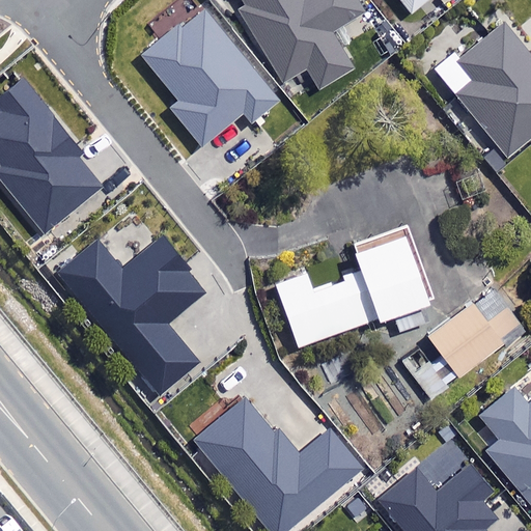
[(235,7),(280,85),(307,70),(318,89),(355,70),(333,31),(365,12),(358,0),(241,0),(243,3),(235,7)]
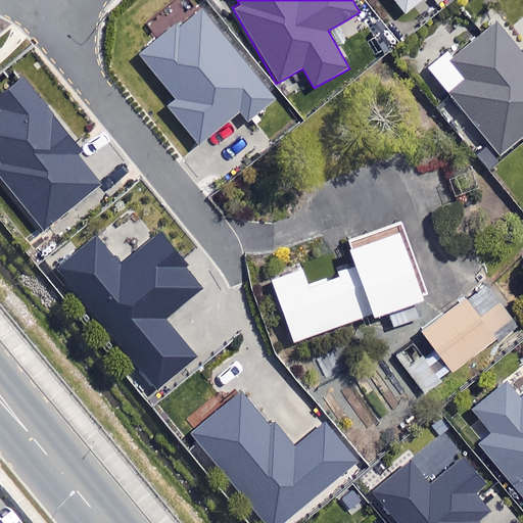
[(395,0),(408,13),(423,0),(395,0)]
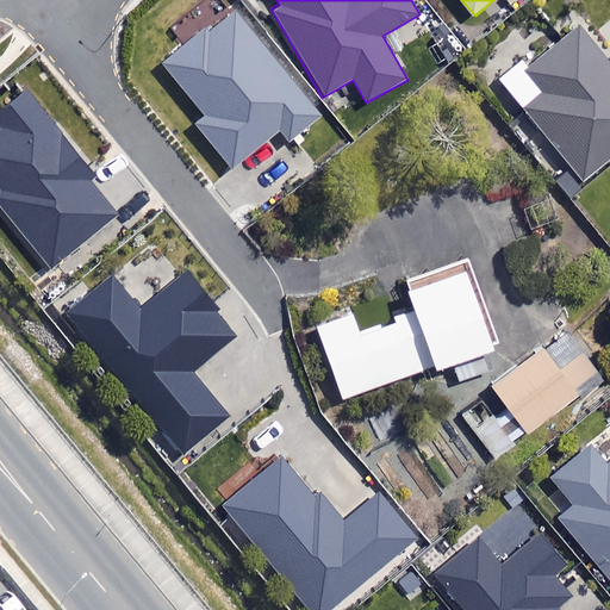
[(203,37),(172,62),(215,114),(205,122),(232,156),(263,130),(259,123),(274,111),(287,126),(311,107),(238,18),(207,43),(203,37)]
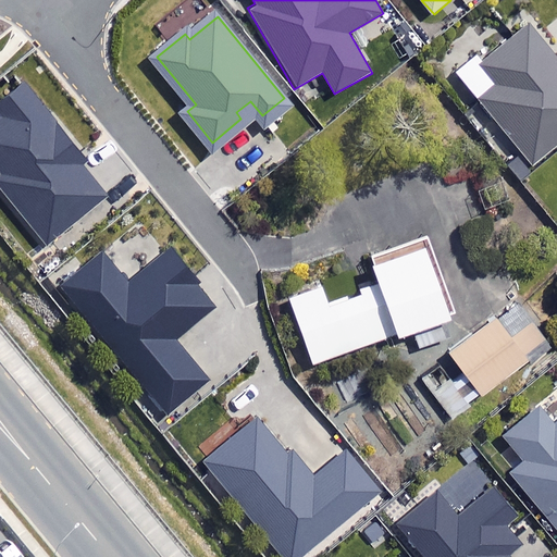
[(556,58),(529,24),(483,61),(477,52),(455,71),(534,169),(556,149),(556,58)]
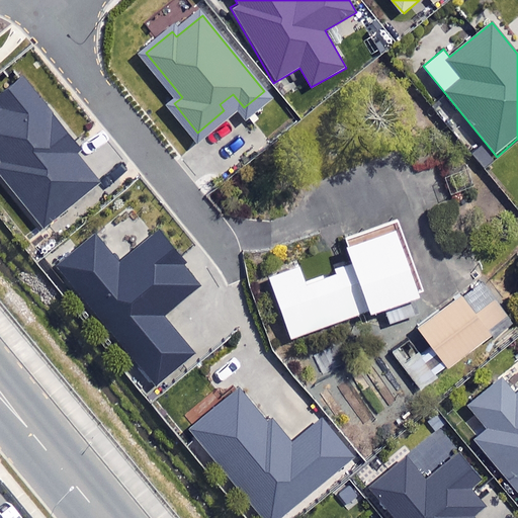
[(0,179),(45,233),(105,182),(81,154),(89,148),(24,72),(0,91),(0,103),(3,105),(0,107),(0,179)]
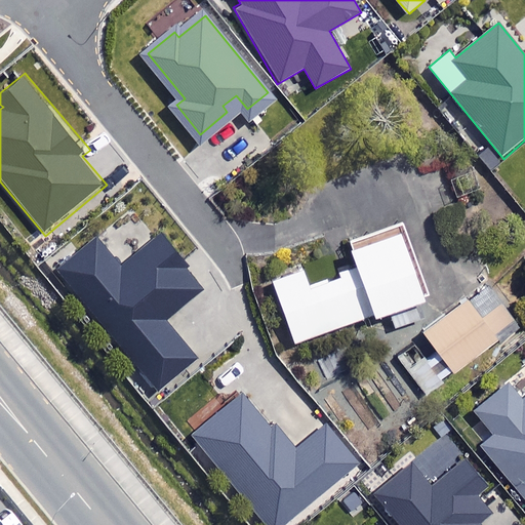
[(274,282),(294,342),(372,316),(374,319),(423,303),(397,225),(348,241),(358,272),(309,288),(304,272),(274,282)]
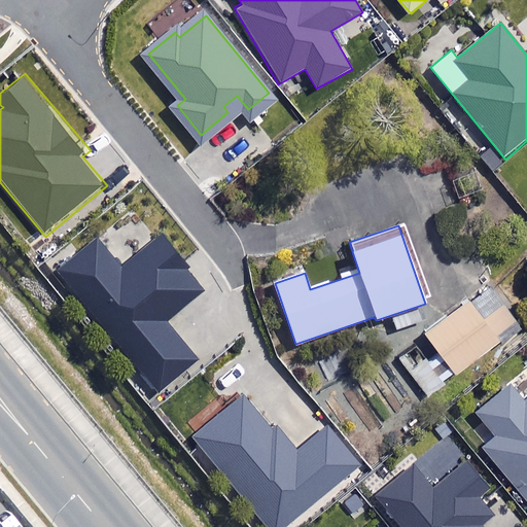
[(58,271),(159,394),(201,360),(167,318),(207,285),(164,231),(120,266),(98,238),(58,271)]
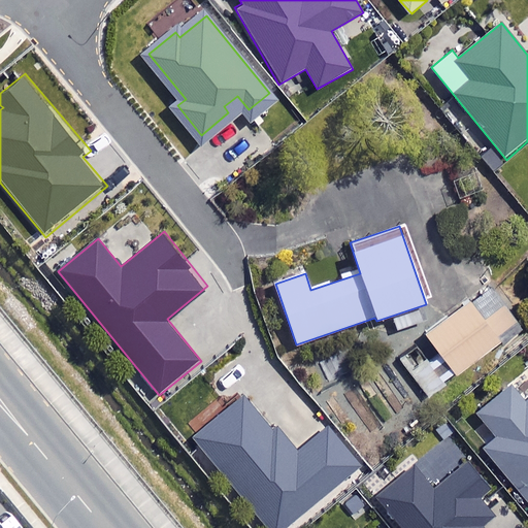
[(517,328),(501,306),(483,320),(469,301),(425,332),(454,373),(517,328)]
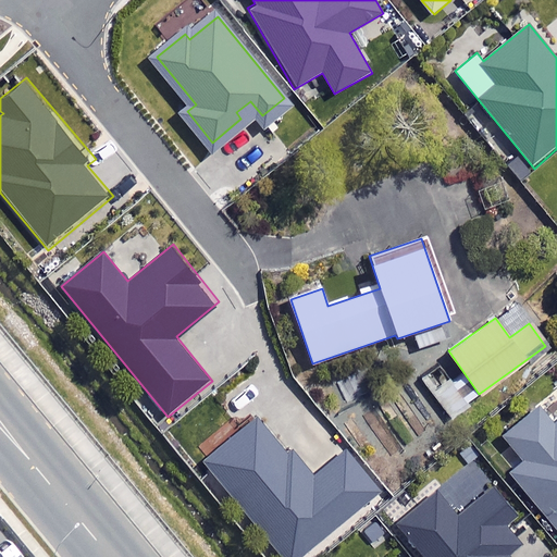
[(556,387),(502,432),(524,461),(511,472),(556,531),(556,387)]
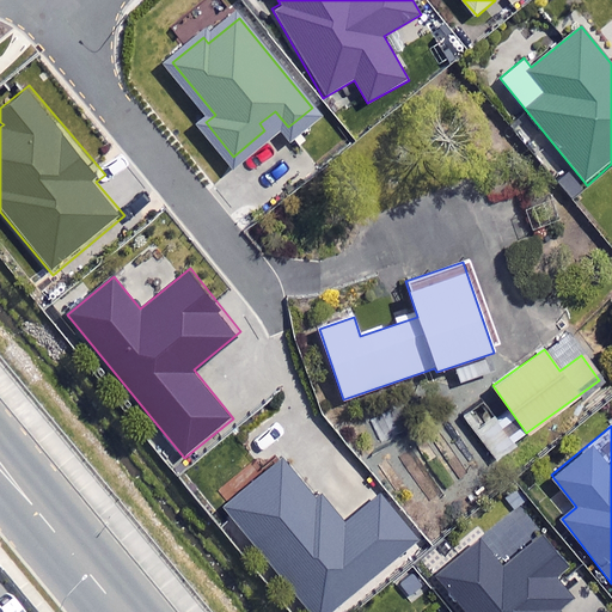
[(310,611),(336,611),(422,543),(381,491),(346,520),(323,493),(314,499),(282,459),(225,506),(310,611)]
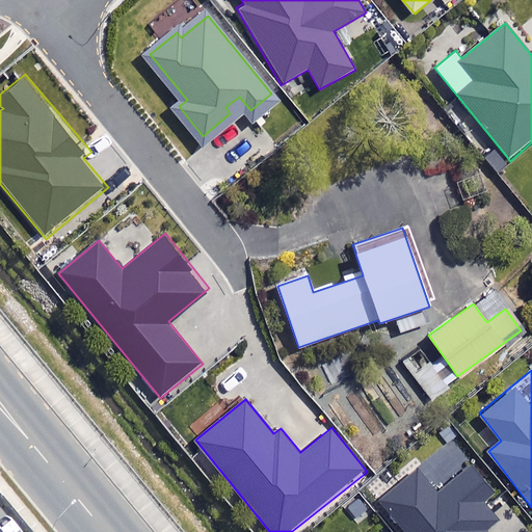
[(435,494),(417,471),(380,501),(406,531),(482,531),(496,522),(479,501),(489,494),(468,468),(435,494)]
